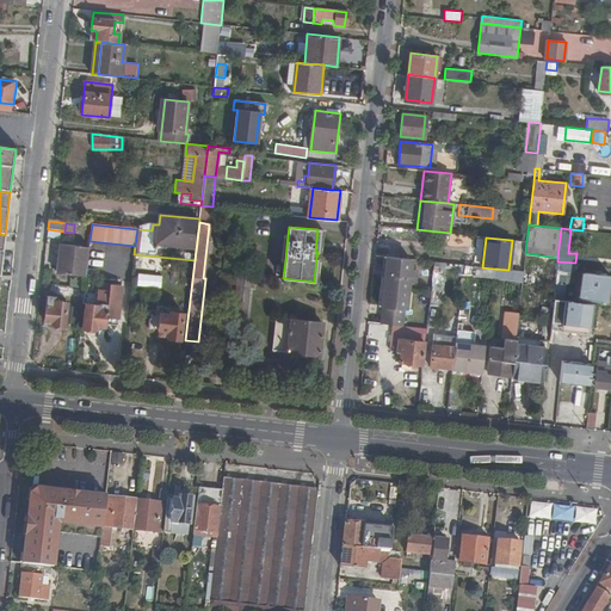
[(86,276),(90,247),(61,245),(59,273),(86,276)]
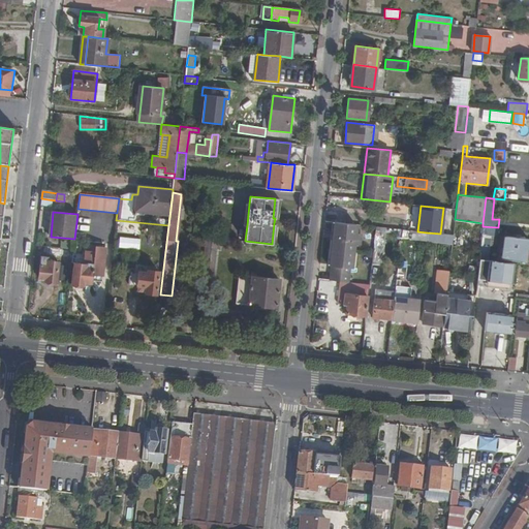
[(336,214),(335,222),(351,223),(351,216),(336,214)]
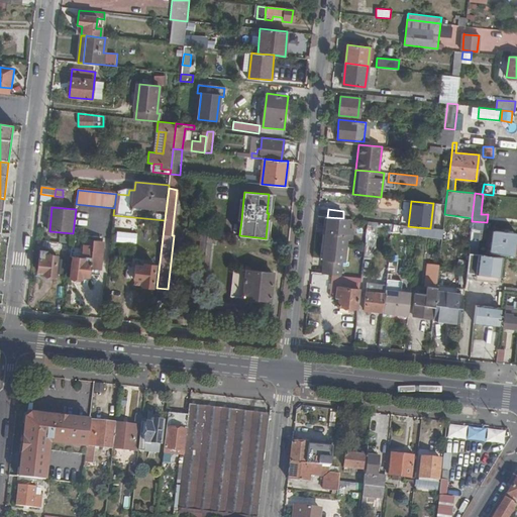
[(327,217),(324,216),(319,259),(322,259),(327,217)]
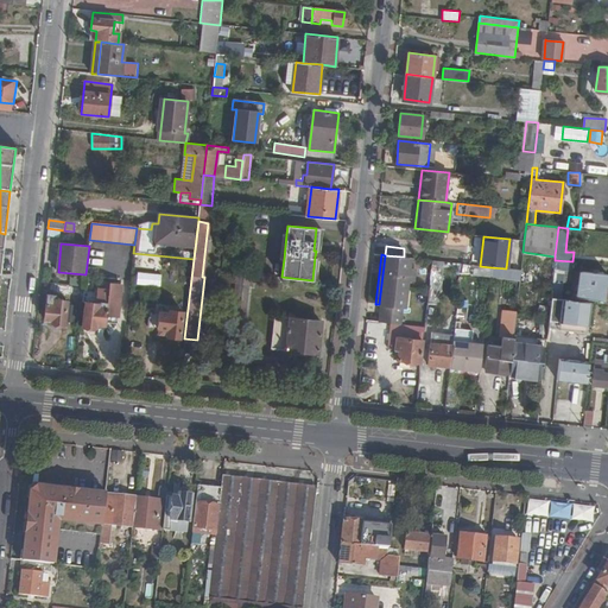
[(385,255),(379,304),(381,304),(380,322),(399,324),(401,306),(404,306),(406,290),(407,278),(412,279),(413,268),(409,268),(409,258),(404,257),(385,255)]
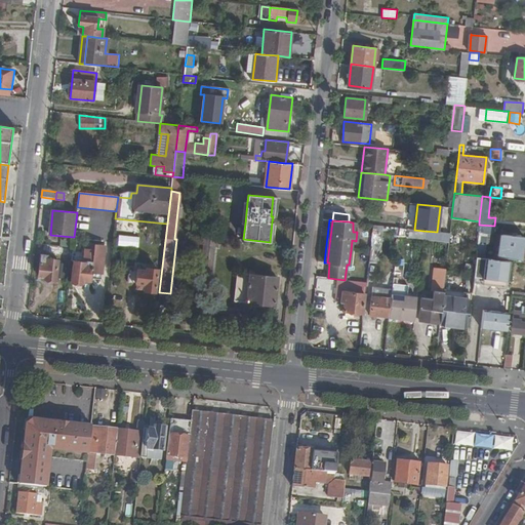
[(373,225),(369,261),(379,263),(384,226),(373,225)]
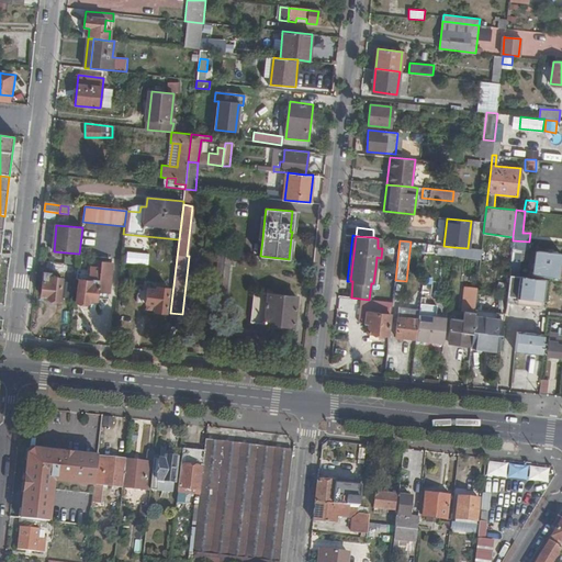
[(426,254),(452,257),(453,247),(444,246),(427,244),(426,254)]
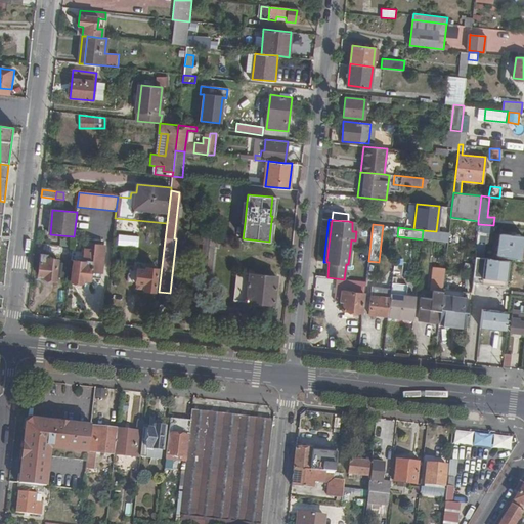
[(423,230),(422,239),(448,243),(449,232),(436,231),(423,230)]
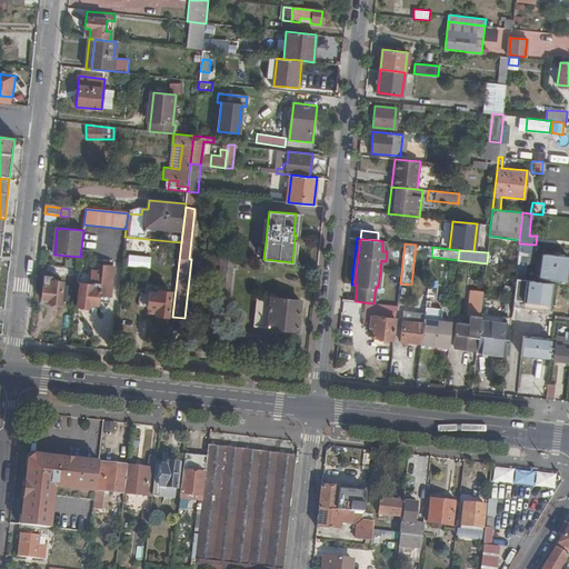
[(150,268),(151,256),(128,253),(127,266),(150,268)]
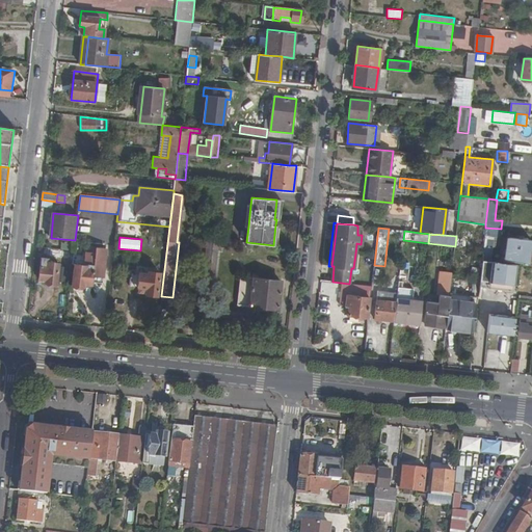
[(531,247),(531,240),(508,237),(504,263),(530,266),(531,247)]
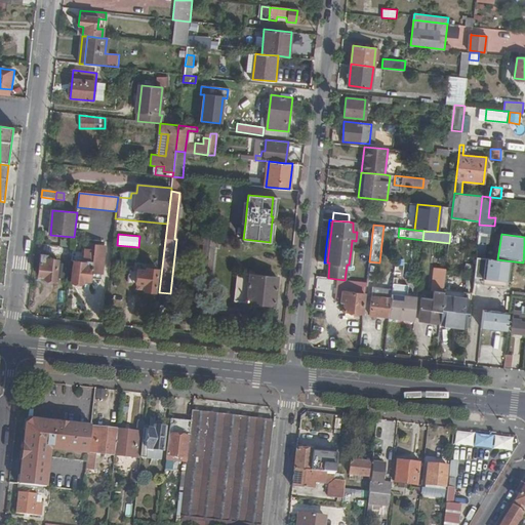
[(218,248),(219,236),(204,235),(203,247),(214,248),(218,248)]
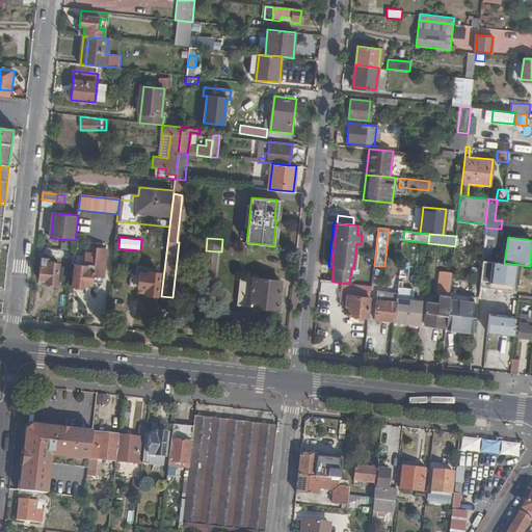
[(161,296),(161,300),(173,301),(180,242),(179,242),(173,297),(161,296)]
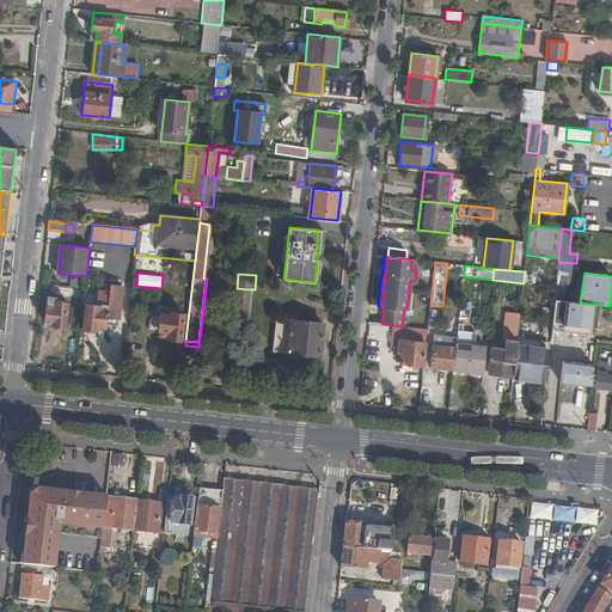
[(106,318),(118,319),(123,287),(104,285),(101,291),(97,306),(85,305),(83,330),(96,330),(97,328),(105,328),(105,325),(106,318)]
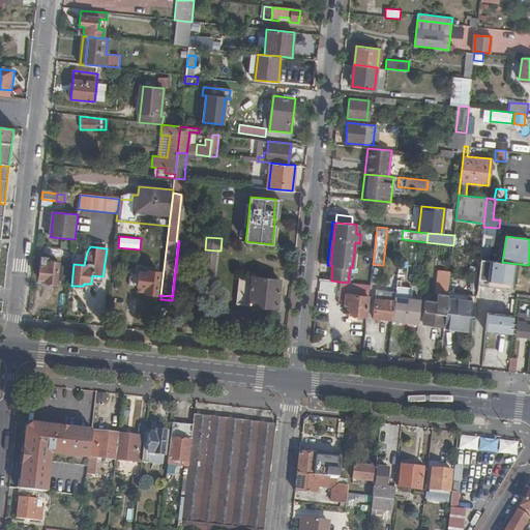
[(212,284),(216,251),(205,249),(202,283),(212,284)]
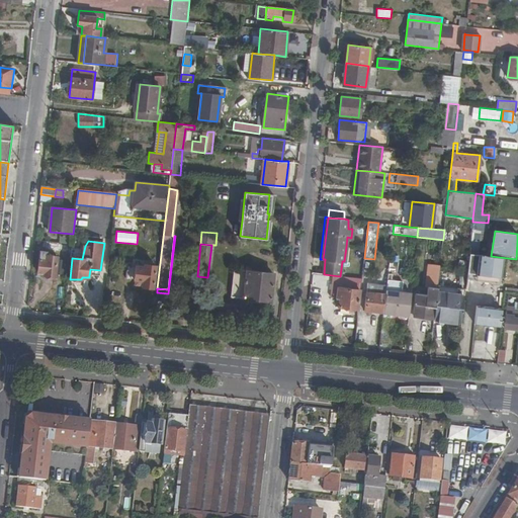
[(47,252),(47,250),(39,249),(36,270),(45,271),(44,277),(54,278),(57,256),(55,255),(55,252),(47,252)]
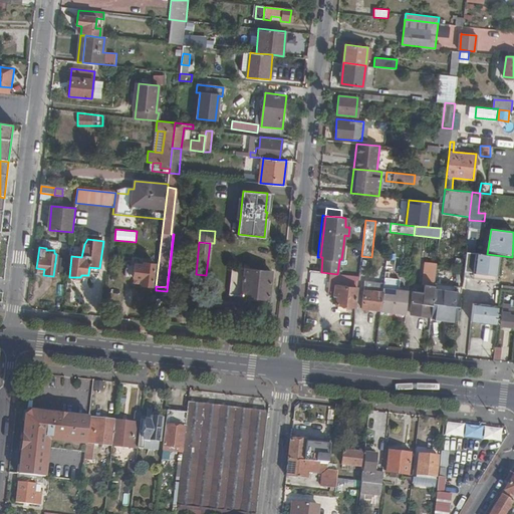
[(358,259),(359,250),(347,250),(347,259),(358,259)]
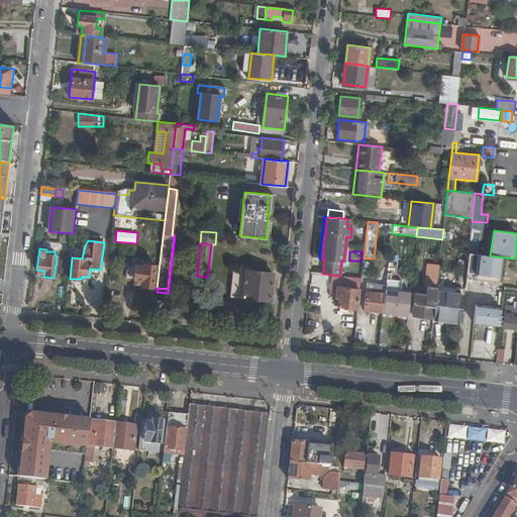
[(501,259),(471,254),(469,275),(498,279),(501,259)]
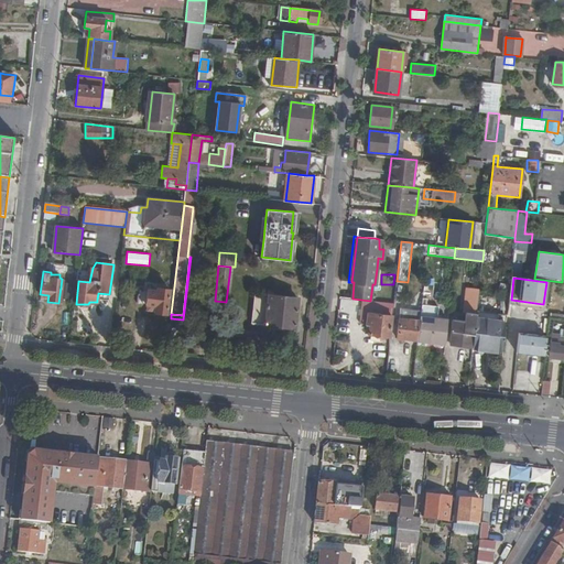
[(145,311),(166,313),(170,289),(156,286),(156,290),(147,289),(145,311)]
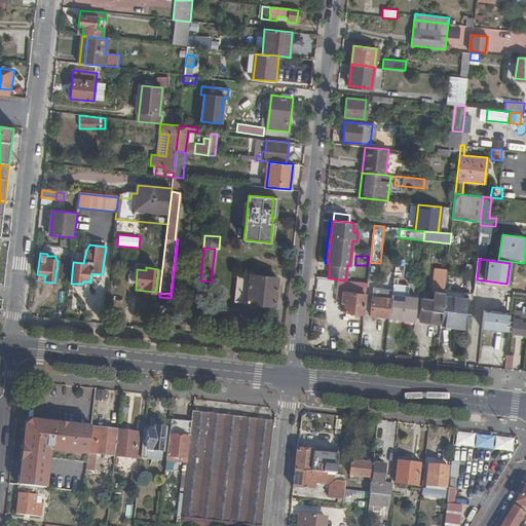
[(237,273),(234,297),(248,298),(251,274),(237,273)]
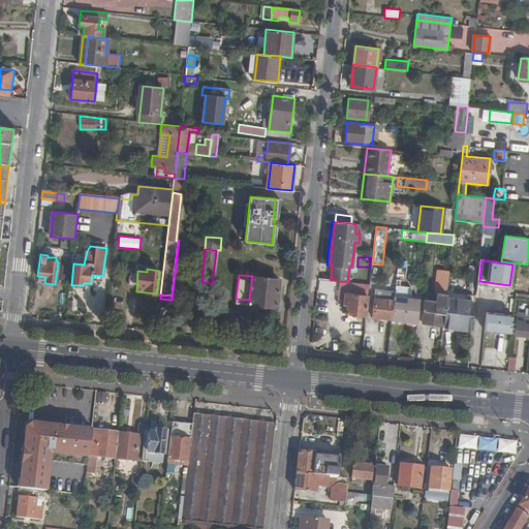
[(249,300),(249,304),(276,307),(279,280),(252,276),(249,300)]
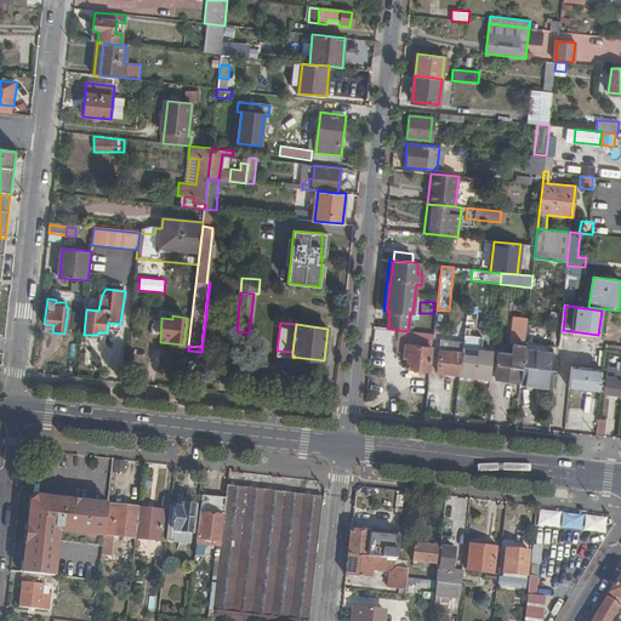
[(496,379),(520,381),(524,351),(524,343),(525,339),(513,337),(512,354),(500,354),(496,379)]
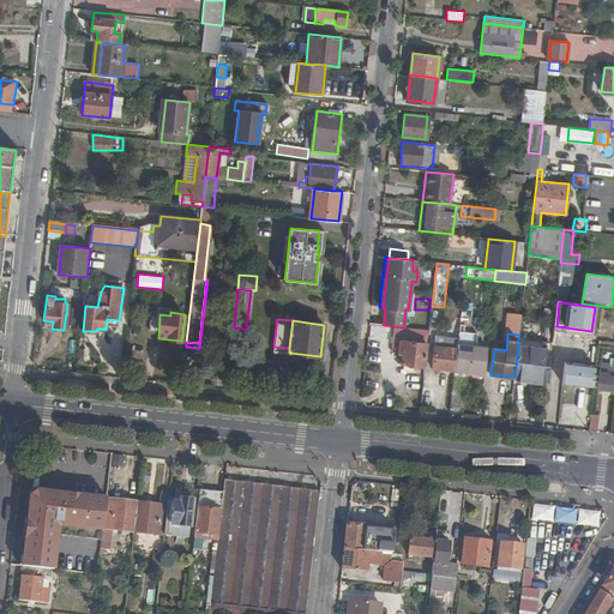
[(432,368),(455,371),(458,339),(435,337),(432,368)]
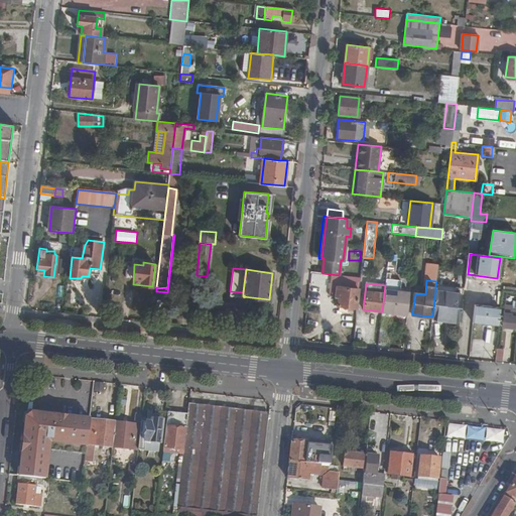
[(395,289),(396,284),(385,283),(385,285),(382,311),(382,312),(406,314),(409,293),(401,292),(401,289),(395,289)]
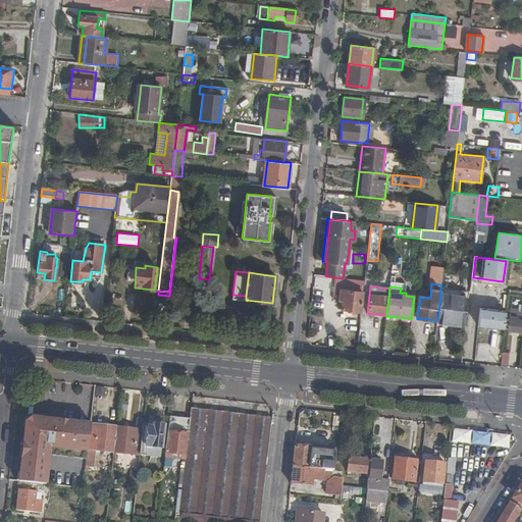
[(360,313),(362,294),(340,291),(336,311),(360,313)]
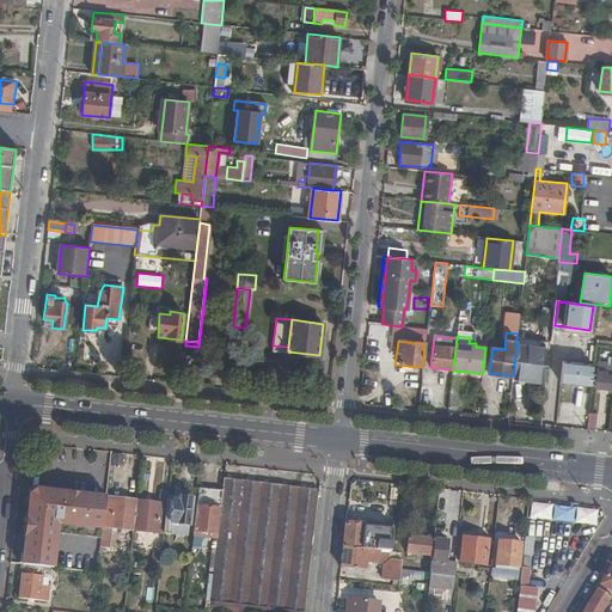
[(513,375),(513,377),(544,380),(548,349),(516,346),(513,375)]
